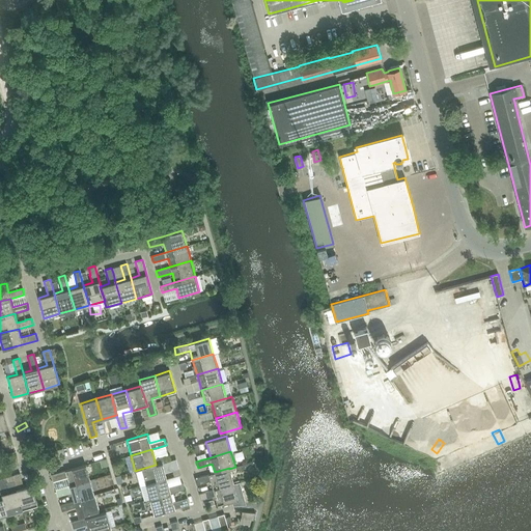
[(164,463),(170,460),(168,454),(162,455),(164,463)]
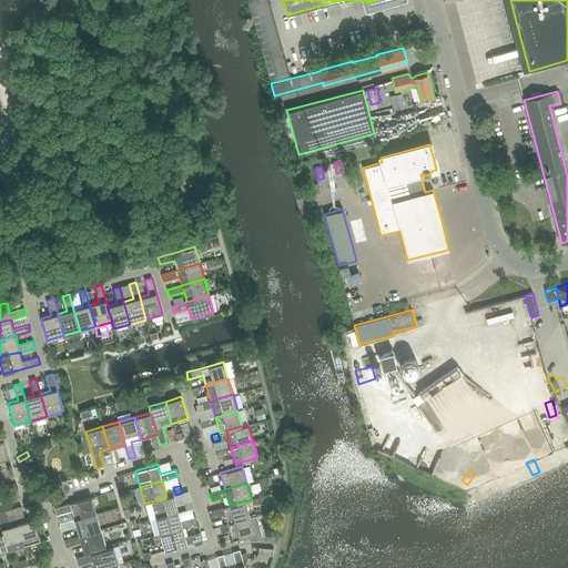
[(155,517),(178,511),(173,495),(166,497),(151,501),(155,517)]
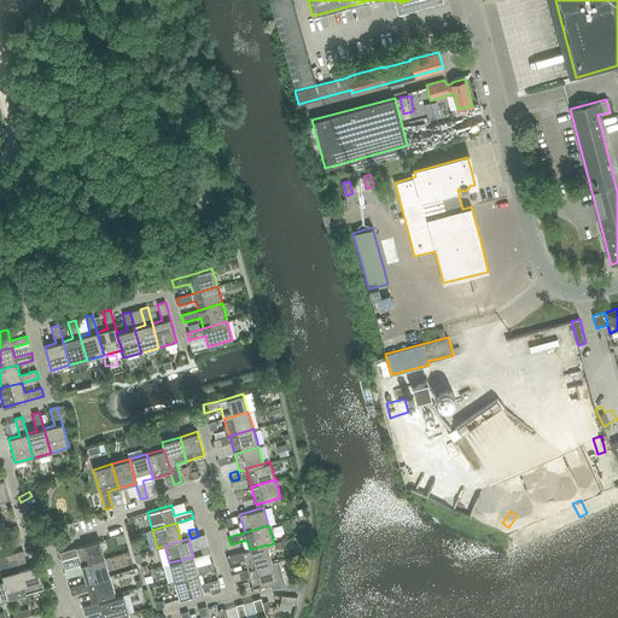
[(81,566),(105,559),(100,541),(59,552),(62,560),(79,555),(81,566)]
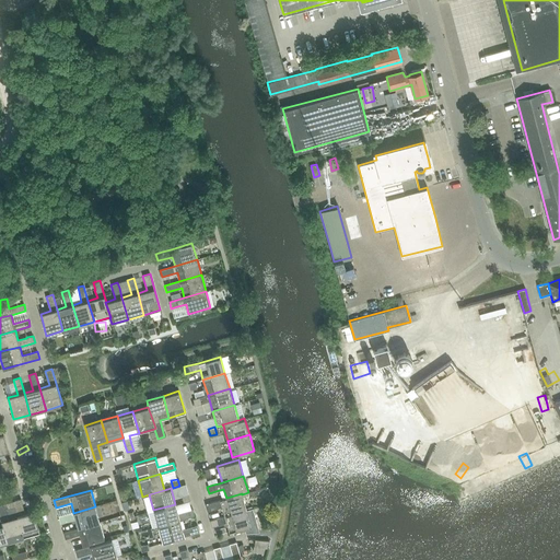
[(183,502),(190,500),(188,493),(182,496),(183,502)]
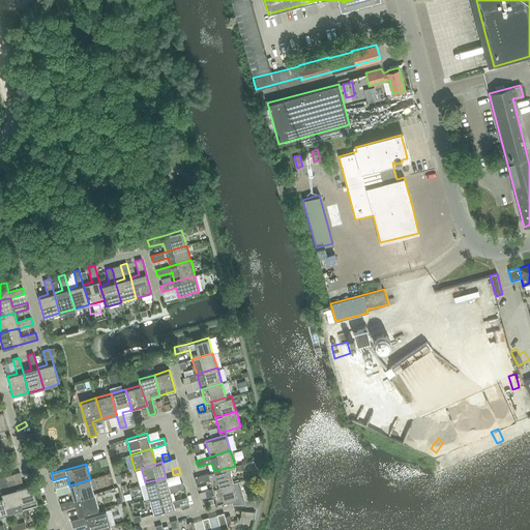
[(233,482),(229,468),(229,467),(214,471),(194,477),(196,483),(210,479),(212,489),(233,482)]
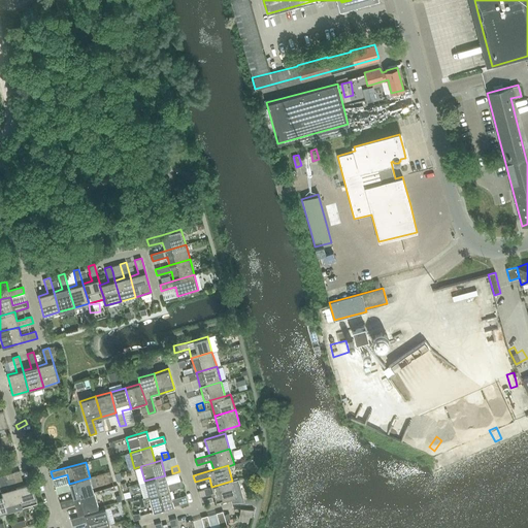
[(31,482),(24,484),(20,470),(12,472),(13,477),(17,486),(22,506),(37,502),(31,482)]
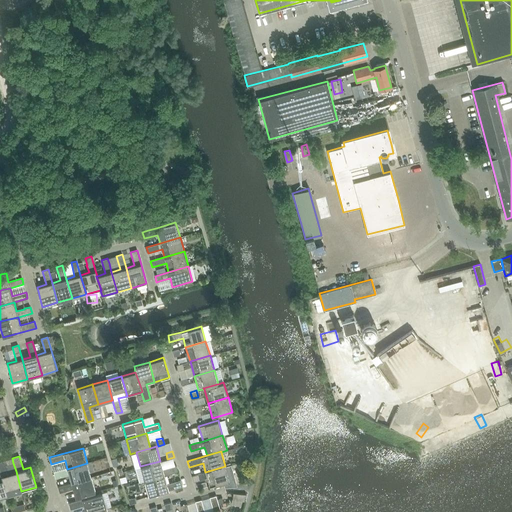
[(21,491),(16,471),(13,463),(12,458),(5,460),(9,473),(1,476),(2,480),(7,495),(21,491)]
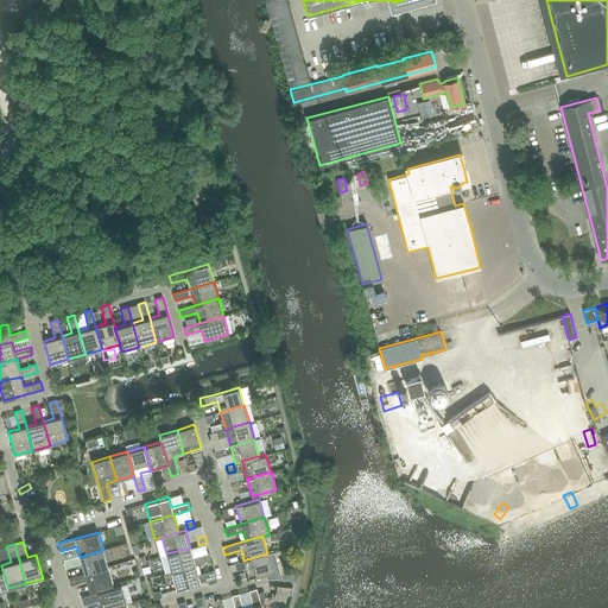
[(209,552),(194,557),(190,548),(166,553),(171,571),(195,564),(211,559),(209,552)]
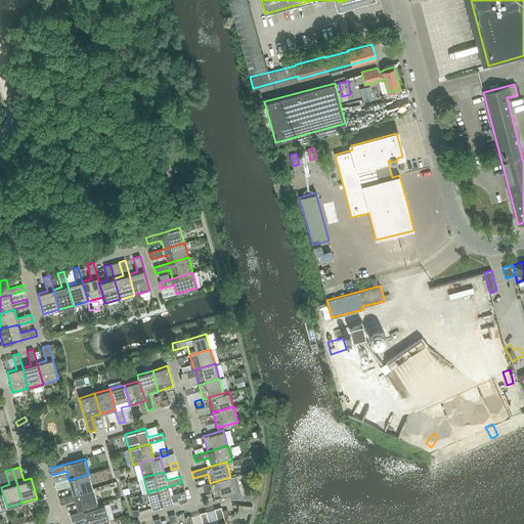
[(73,494),(93,488),(89,474),(69,480),(55,483),(56,489),(71,486),(73,494)]
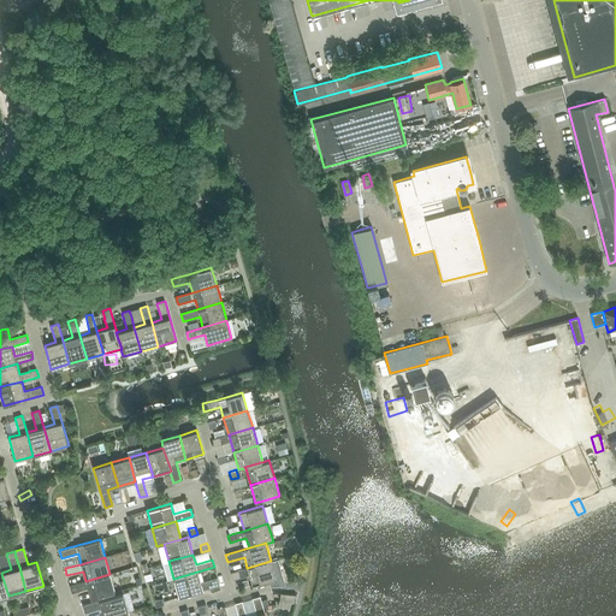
[(247,568),(231,573),(232,579),(249,575),(253,586),(268,581),(271,586),(285,585),(278,558),(271,561),(247,568)]
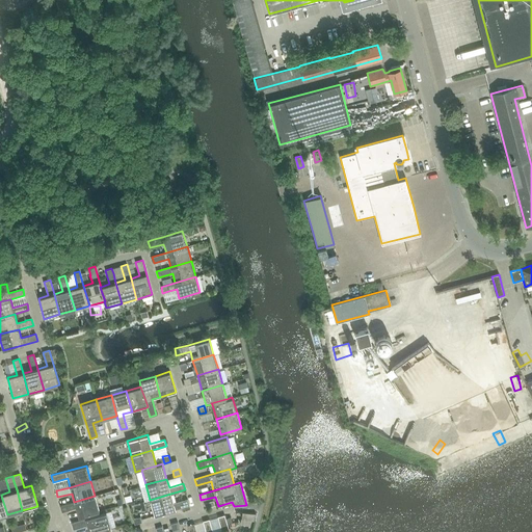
[(187,499),(174,503),(170,494),(150,500),(155,515),(189,506),(187,499)]
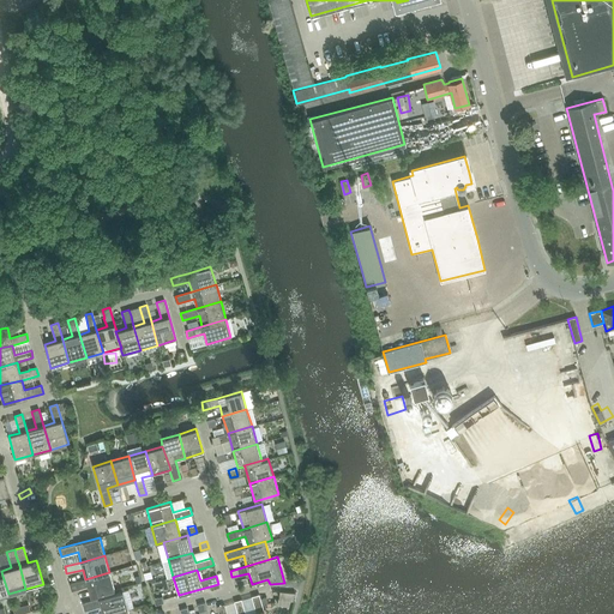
[(90,597),(114,590),(109,572),(85,579),(70,584),(71,591),(88,587),(90,597)]
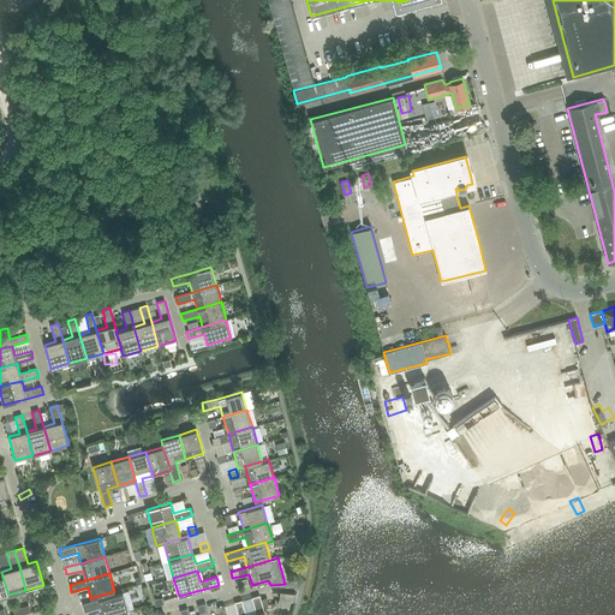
[(102,614),(111,614),(127,610),(123,592),(82,604),(84,611),(101,607),(102,614)]
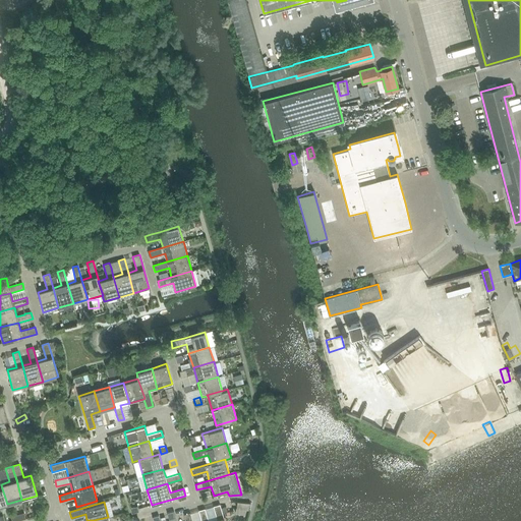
[(224,520),(224,518),(223,514),(220,504),(214,506),(217,519),(211,520),(224,520)]
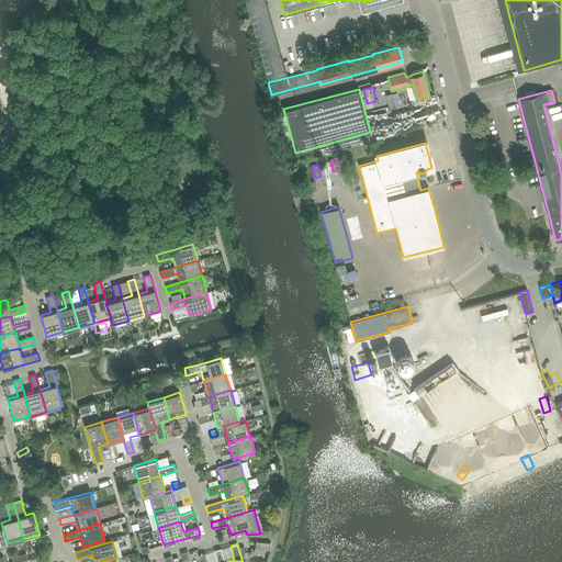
[(224,561),(221,548),(214,550),(217,561),(224,561)]
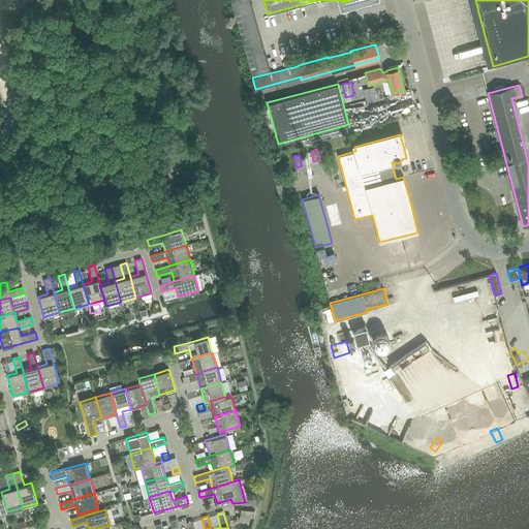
[(179,528),(178,525),(177,519),(169,521),(172,528),(179,528)]
